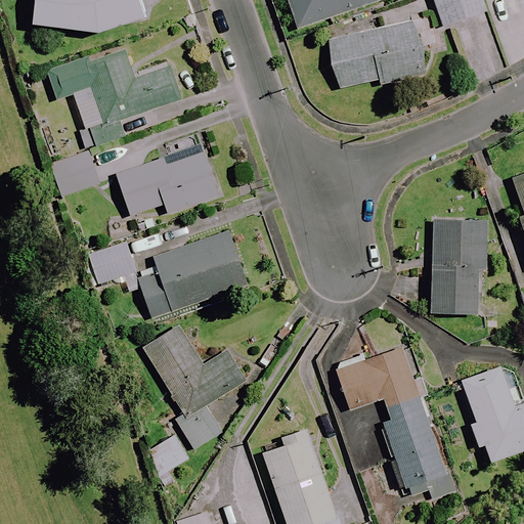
[(37,0),(34,25),(103,37),(149,19),(143,0),(37,0)]
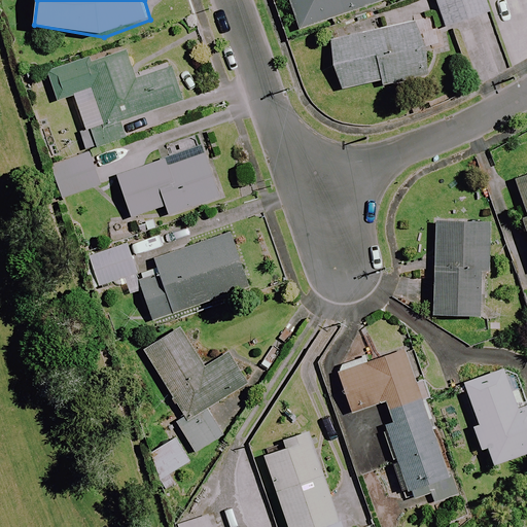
[(389,0),(288,0),(300,31),(389,0)]
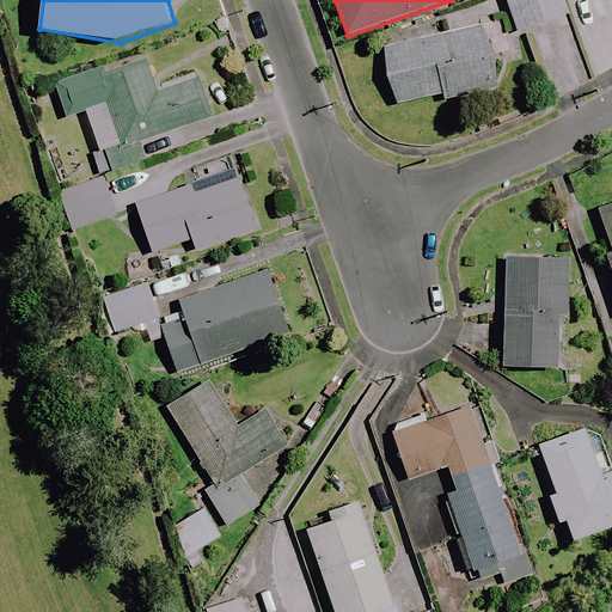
[(568,16),(562,0),(506,0),(518,34),(568,16)]
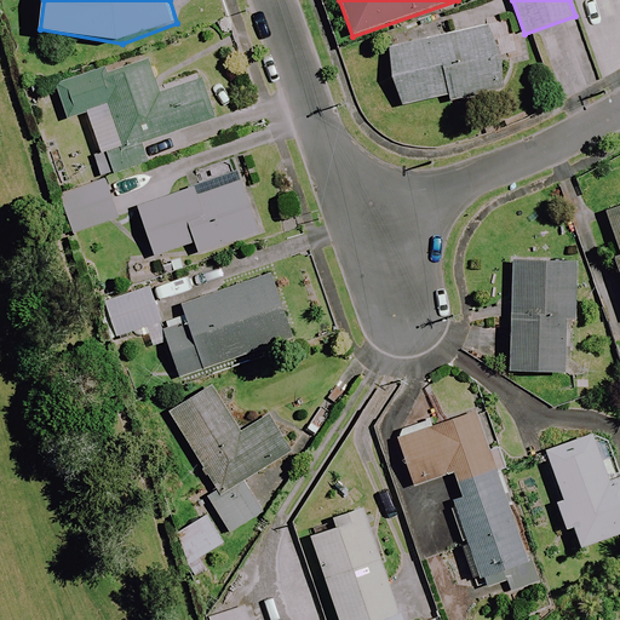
[(506,90),(492,28),(389,51),(401,108),(448,97),(451,103),(506,90)]
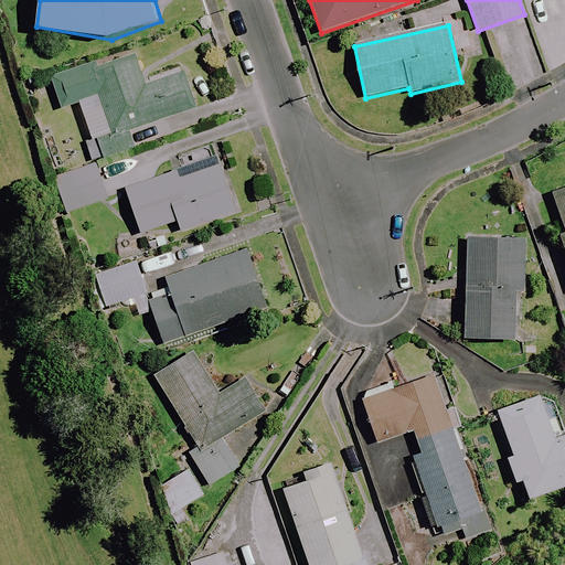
[(145,87),(135,59),(100,70),(98,63),(52,80),(62,109),(77,105),(91,146),(194,112),(182,75),(145,87)]
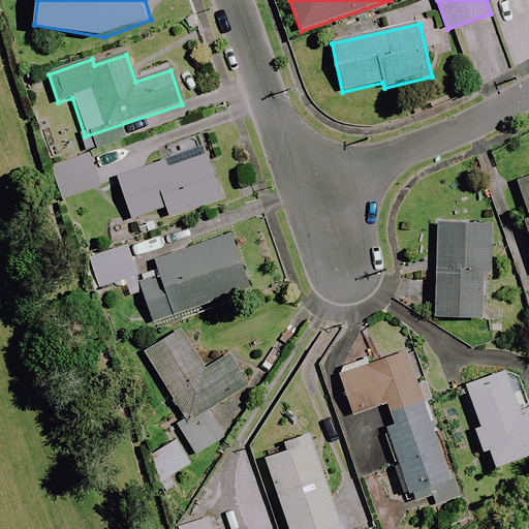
[(204,149),(166,161),(118,178),(132,220),(166,209),(169,217),(221,199),(204,149)]
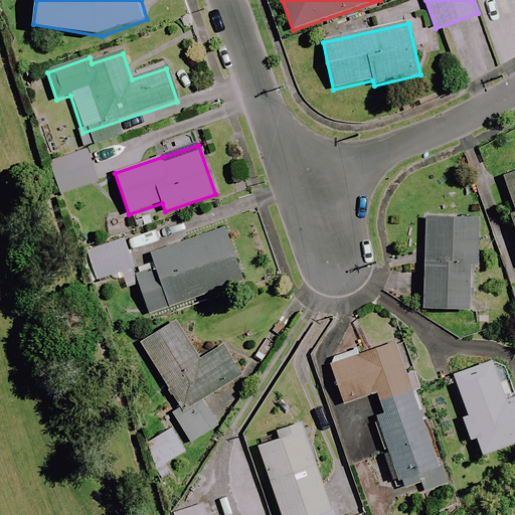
[(99,183),(88,150),(50,162),(60,195),(99,183)]
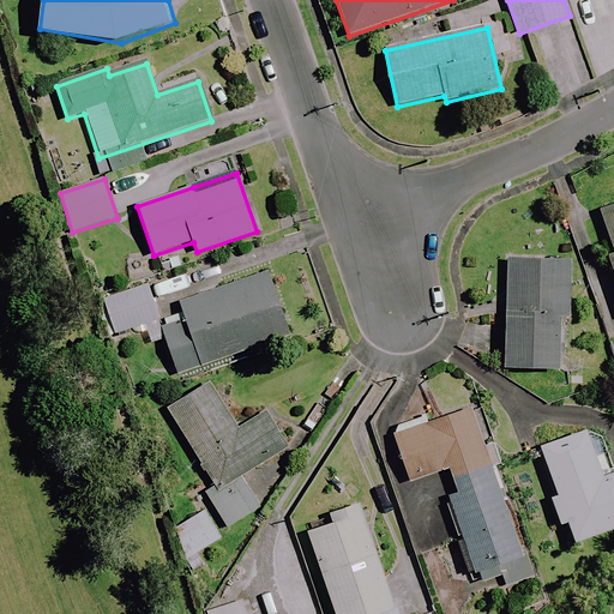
[(613,208),(601,212),(613,253),(609,254),(613,270),(613,208)]
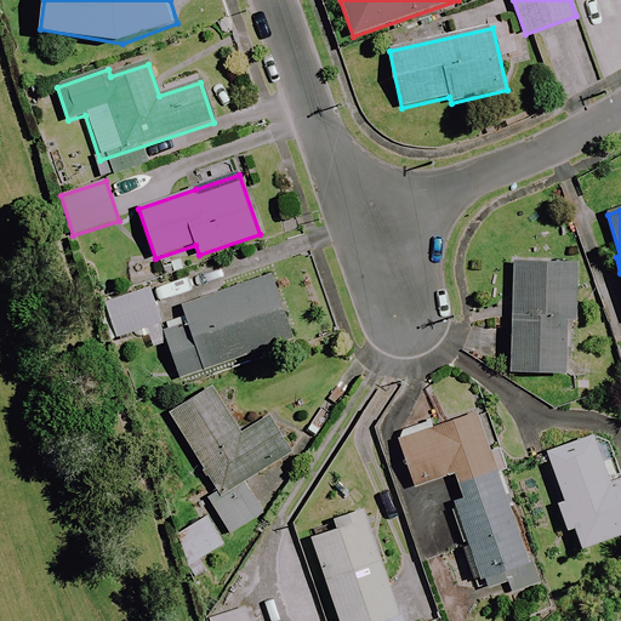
[(576,322),(577,266),(516,263),(511,372),(565,375),(568,322),(576,322)]
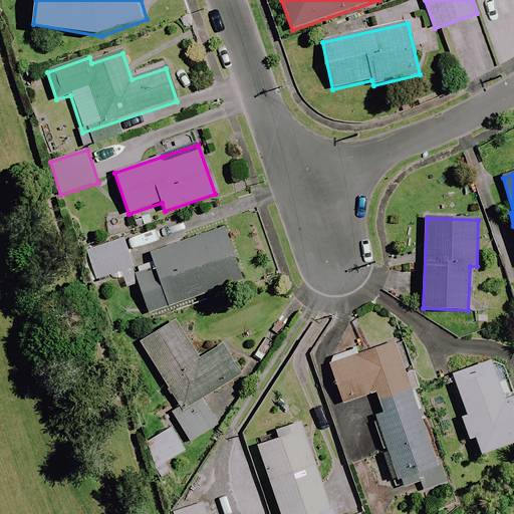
[(242,282),(224,229),(151,254),(154,262),(135,269),(150,313),(242,282)]
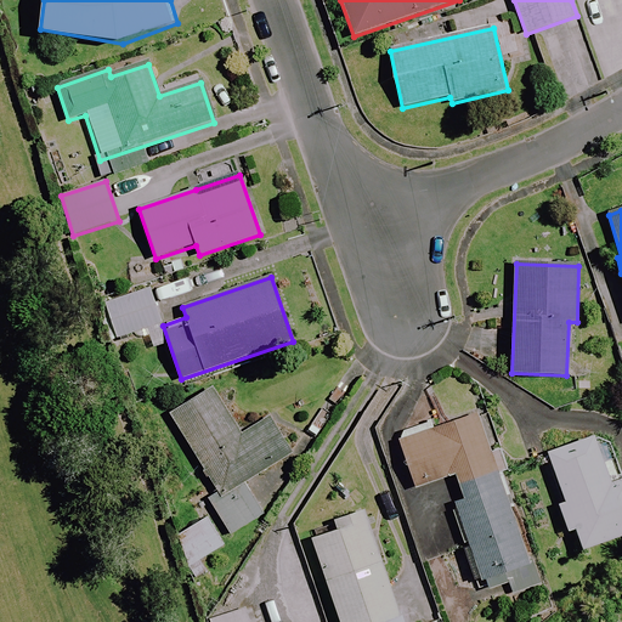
[(162,323),(151,289),(97,307),(108,341),(162,323)]
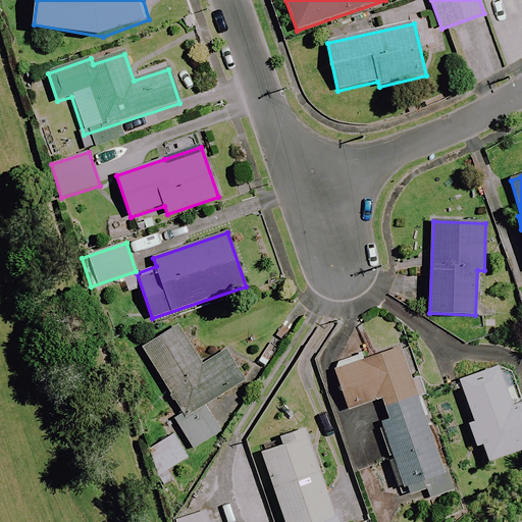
[(202,366),(178,327),(144,349),(183,414),(175,418),(194,450),(221,432),(205,406),(240,384),(221,354),(202,366)]
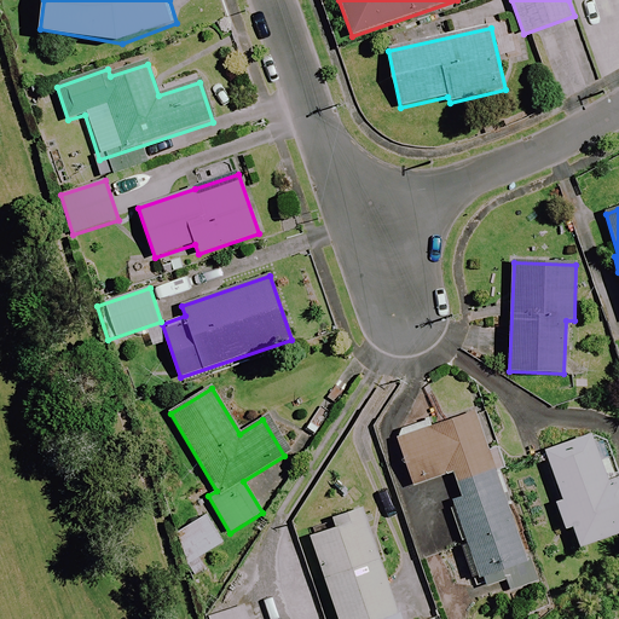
[(536,584),(497,472),(505,468),(498,449),(491,451),(476,410),(433,424),(434,428),(398,440),(415,487),(453,474),(461,497),(447,502),(474,579),(482,577),(486,589),(505,582),(509,593),(536,584)]
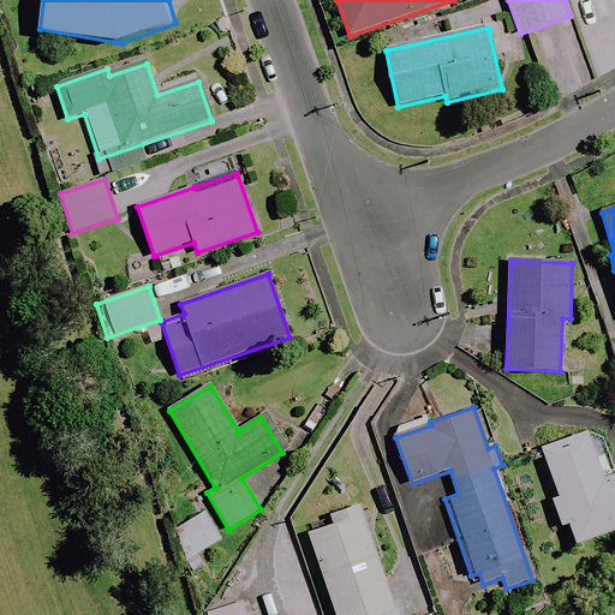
[(614,482),(605,485),(587,434),(542,449),(559,495),(551,497),(562,526),(569,524),(577,544),(614,530),(614,482)]
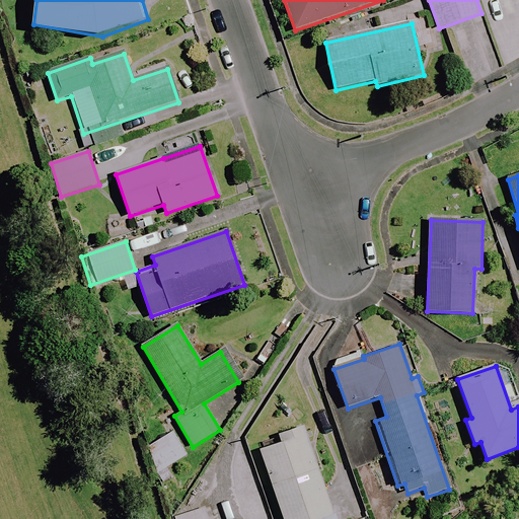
[(328,518),(335,517),(304,427),(280,435),(282,441),(261,448),(284,518),(328,518)]
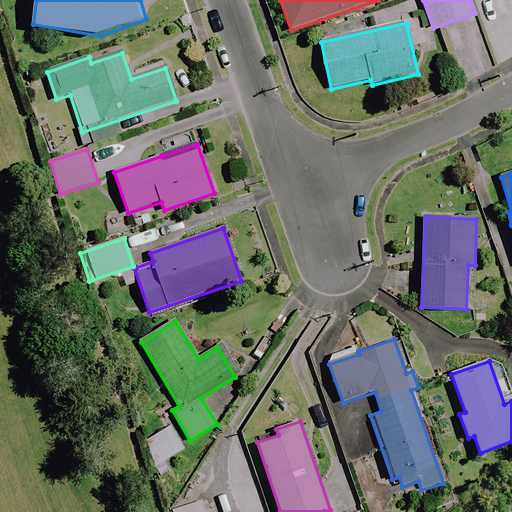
[(185,450),(172,426),(144,442),(158,466),(185,450)]
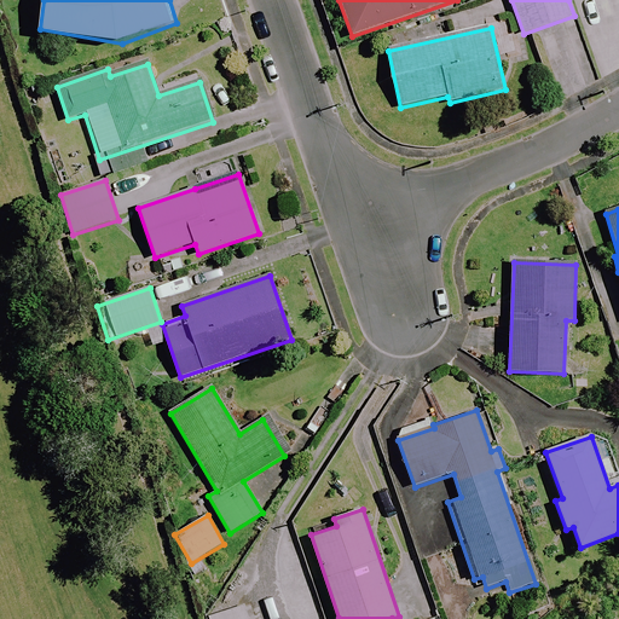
[(253,618),(249,606),(210,618),(253,618)]
